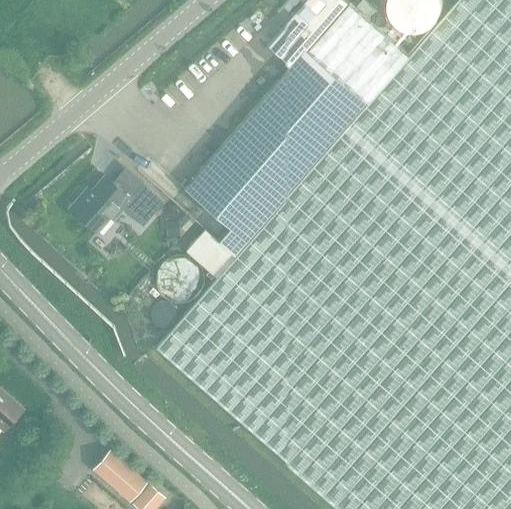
[(215,281),(155,349),(338,508),(510,508),(510,0),(460,0),(409,59),(215,281)]
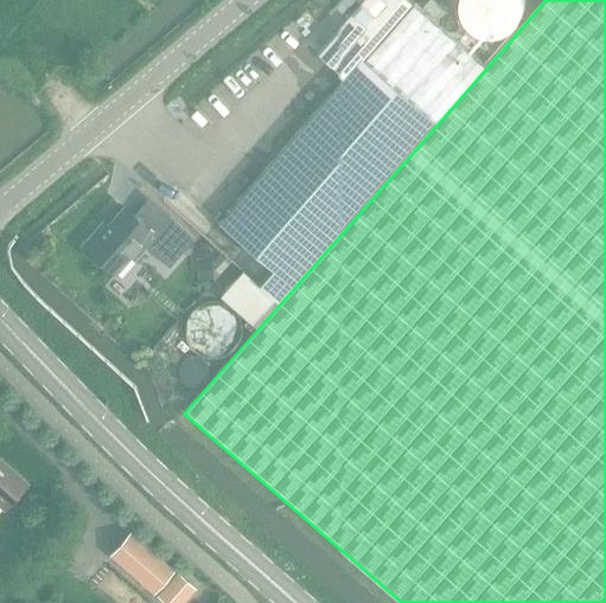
[(344,82),(217,226),(272,274),(257,289),(241,275),(218,301),(255,333),(485,70),(414,7),(404,0),(365,0),(335,37),(317,59),(344,82)]
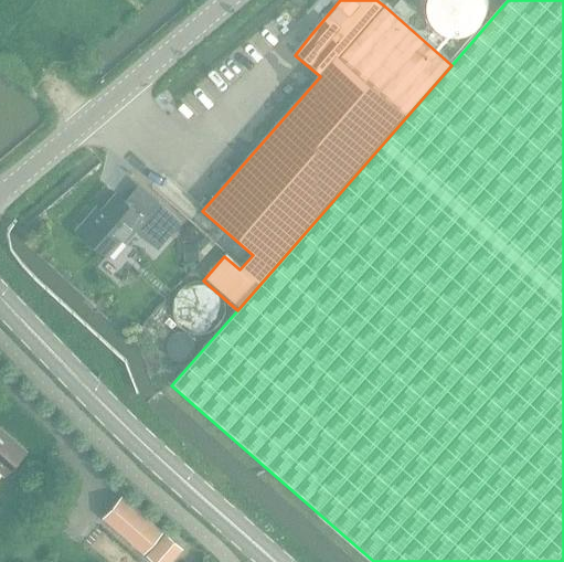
[(392,8),(404,19),(411,11),(398,0),(392,8)]
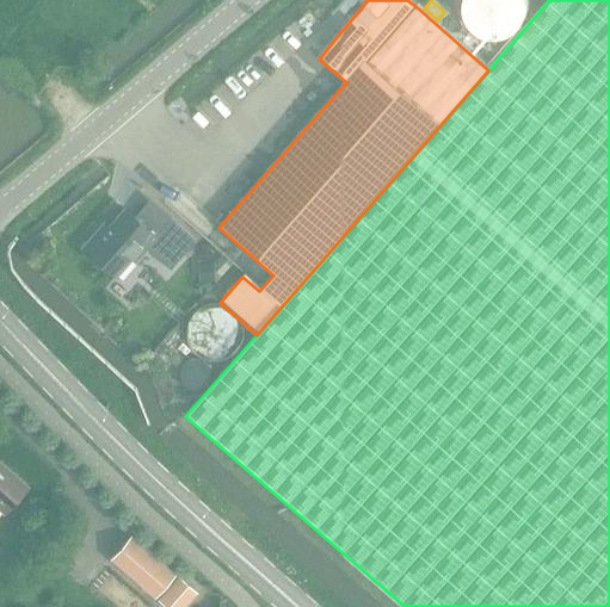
[(100,268),(114,279),(130,261),(134,265),(146,252),(170,272),(195,245),(149,205),(135,222),(124,212),(100,240),(96,235),(82,252),(86,255),(84,259),(98,271),(100,268)]
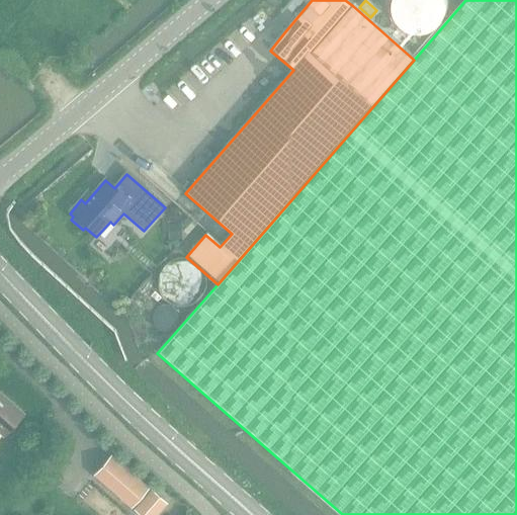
[(181,227),(167,227),(168,243),(182,242),(181,227)]
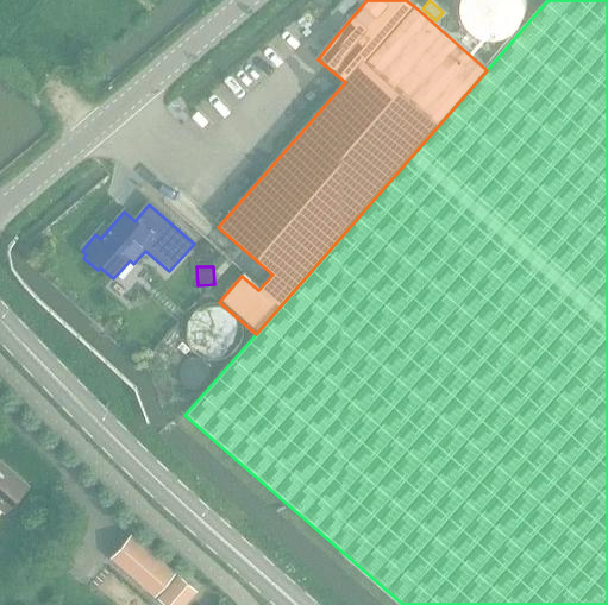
[(229,328),(227,317),(224,313),(221,308),(215,304),(211,302),(201,300),(194,300),(189,301),(181,307),(176,312),(174,316),(173,322),(171,327),(171,333),(174,339),(176,344),(180,347),(188,354),(198,357),(204,357),(210,354),(215,352),(219,348),(223,345),(226,339),(227,334),(229,328)]
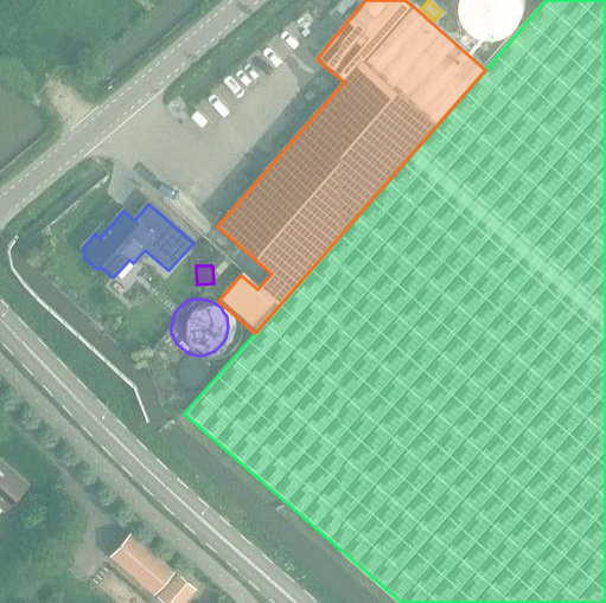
[(0,510),(4,512),(25,487),(0,464),(0,510)]
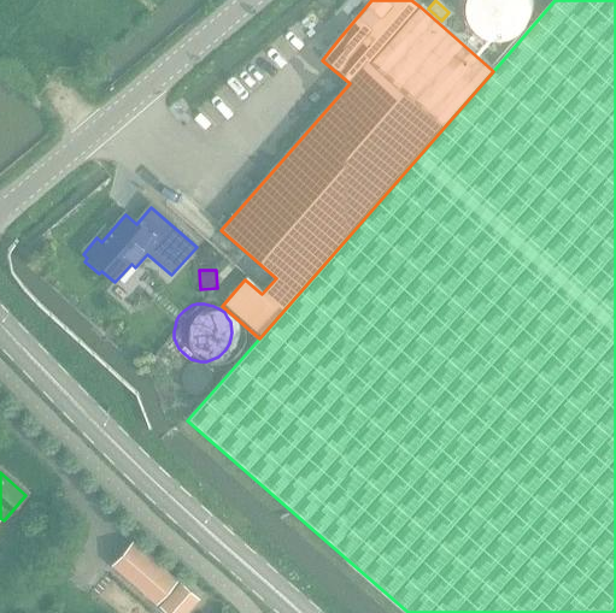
[(110,570),(154,608),(175,584),(132,546),(110,570)]
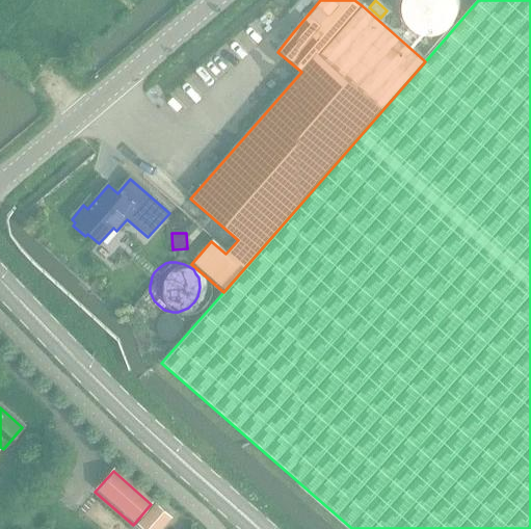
[(154,507),(136,528),(161,528),(169,520),(154,507)]
